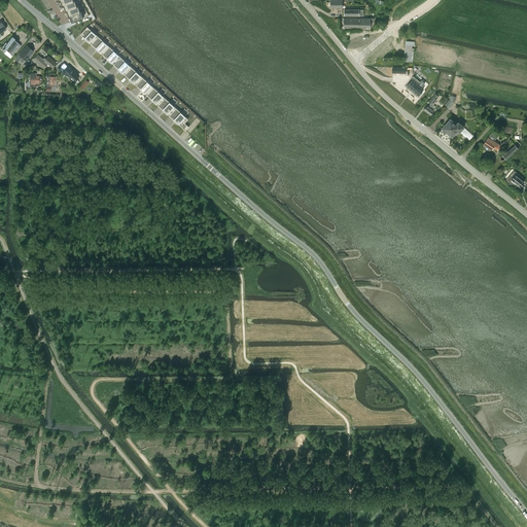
[(74,1),(63,4),(65,10),(67,10),(77,6),(75,0),(74,1)]
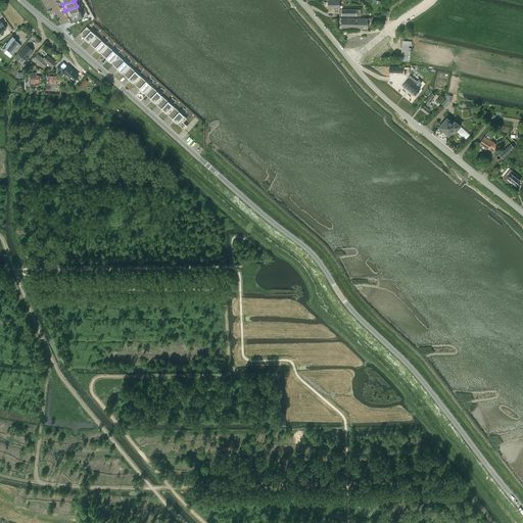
[(77,6),(66,10),(68,15),(69,15),(80,11),(78,5),(77,6)]
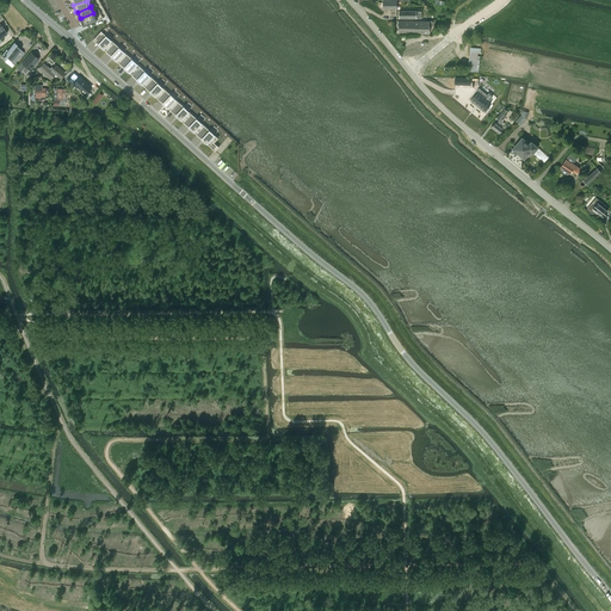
[(93,13),(81,18),(81,20),(82,24),(84,25),(97,20),(94,13),(93,13)]
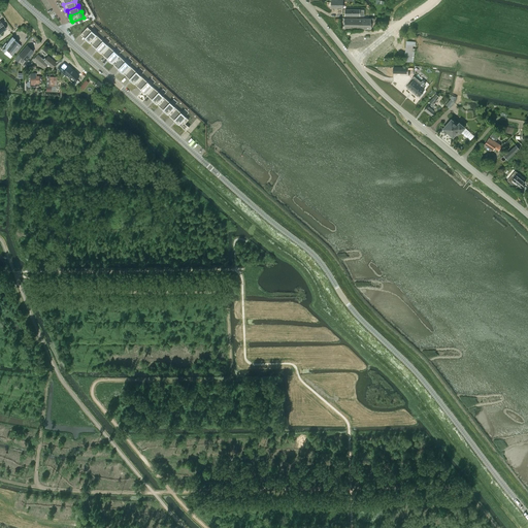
[(344,29),(350,29),(351,23),(355,23),(355,19),(344,18),(344,29)]
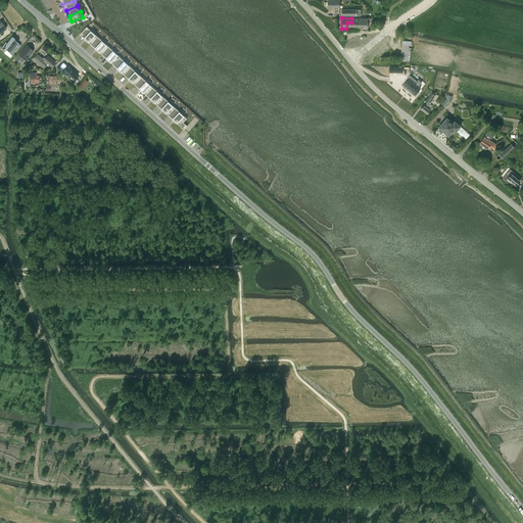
[(347,22),(346,29),(368,29),(368,20),(371,20),(371,18),(368,18),(351,18),(351,22),(347,22)]
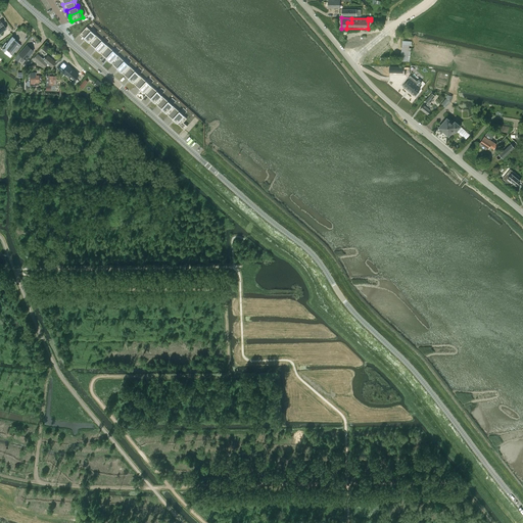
[(87,27),(80,34),(91,44),(98,37),(87,27)]
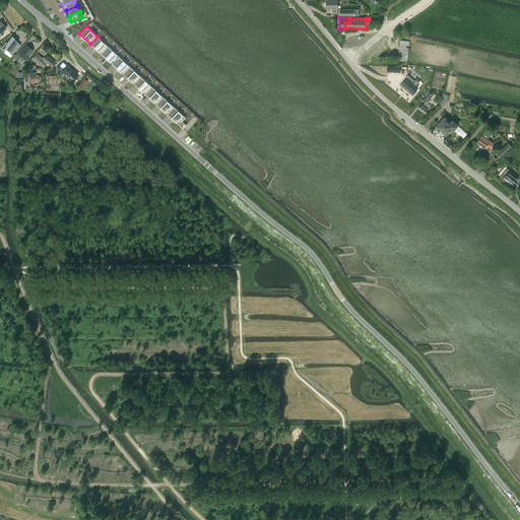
[(18,42),(14,39),(14,38),(12,36),(7,43),(5,42),(1,48),(5,51),(6,49),(10,52),(9,53),(11,55),(15,50),(20,45),(17,43),(18,42)]
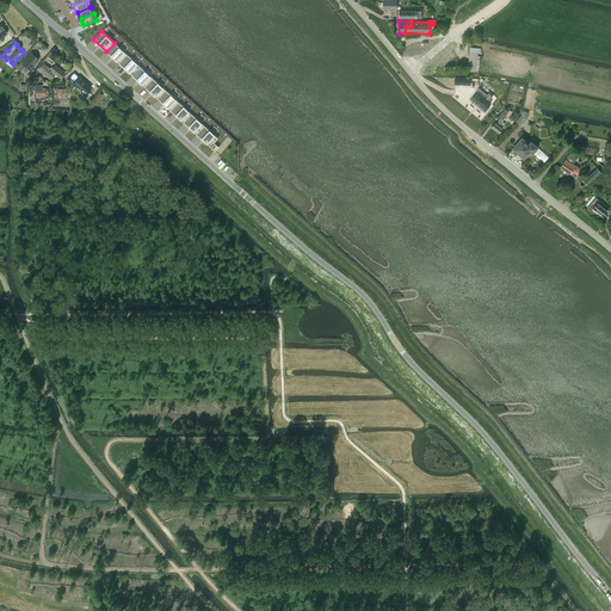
[(115,43),(106,51),(119,63),(128,55),(115,43)]
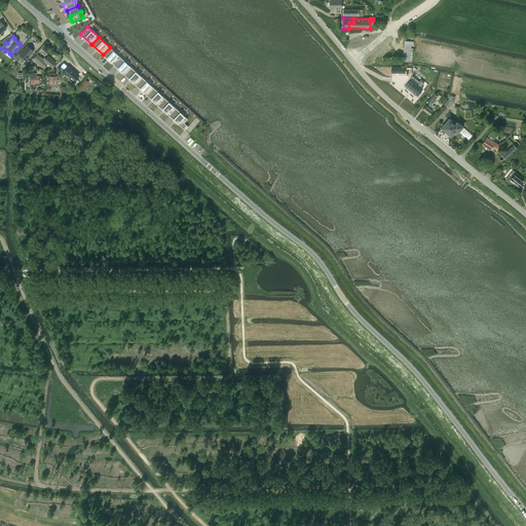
[(412,63),(414,42),(405,41),(402,62),(412,63)]
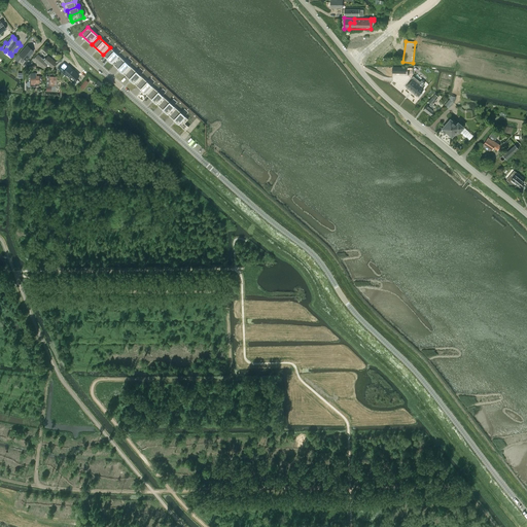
[(20,55),(14,60),(18,62),(22,57),(26,60),(34,51),(27,45),(20,55)]
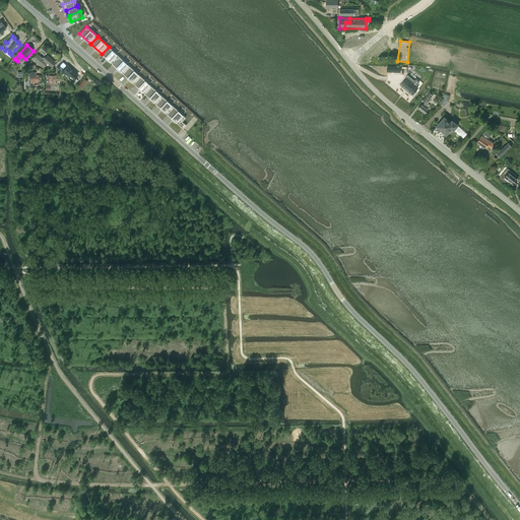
[(109,47),(102,54),(113,64),(120,57),(109,47)]
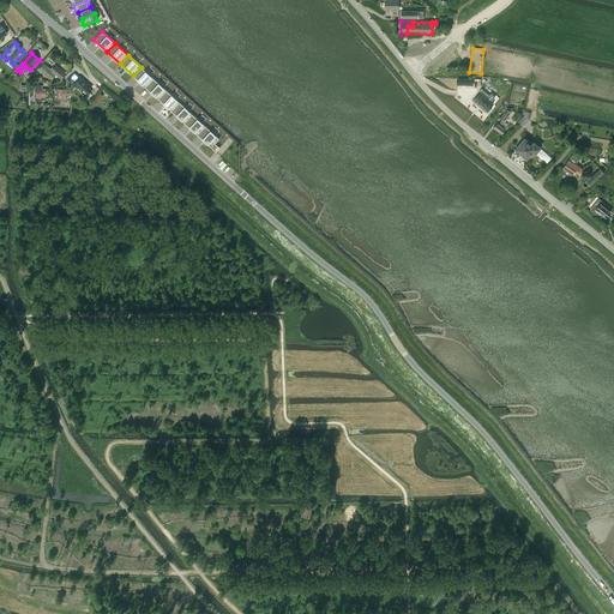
[(50,79),(52,79),(55,74),(52,71),(53,68),(52,67),(50,70),(50,68),(48,66),(48,67),(43,64),(38,70),(50,79)]
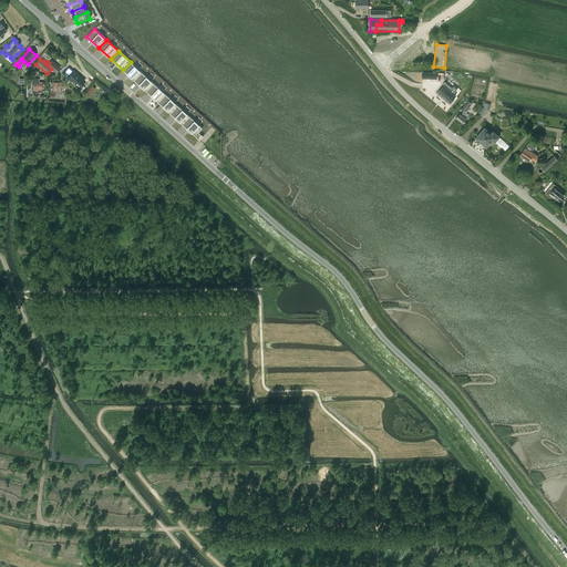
[(57,72),(60,68),(52,61),(49,63),(48,65),(51,69),(54,72),(57,72)]
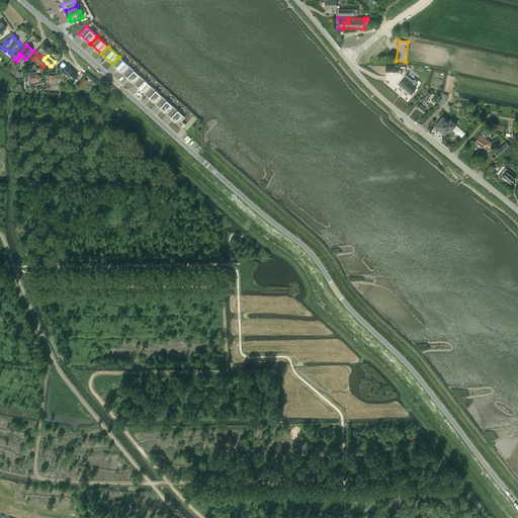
[(119,57),(112,64),(123,74),(130,67),(119,57)]
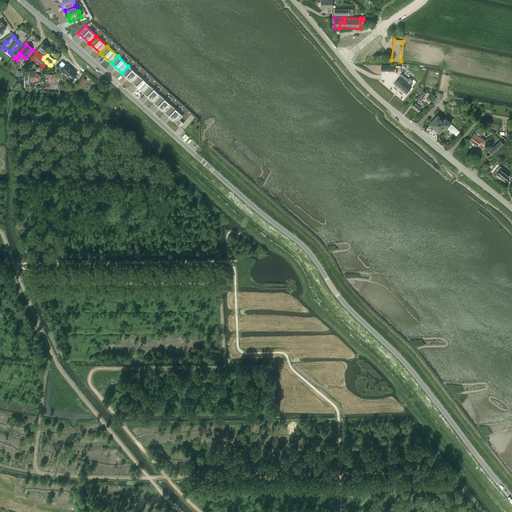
[(65,64),(60,69),(70,78),(75,73),(65,64)]
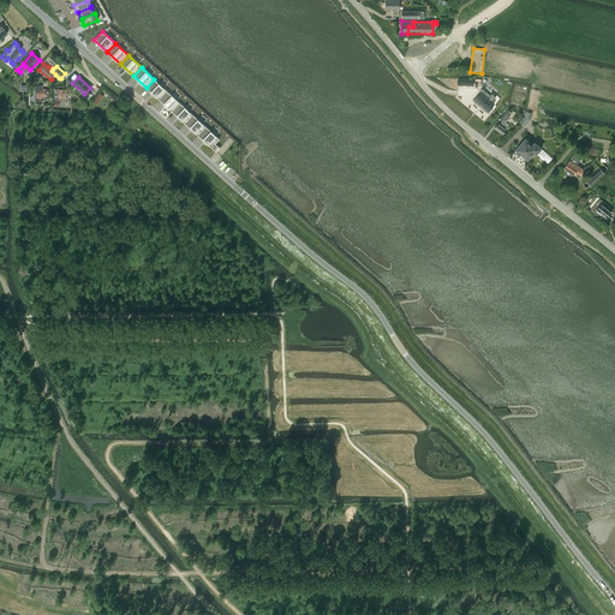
[(154,79),(147,88),(159,100),(167,90),(154,79)]
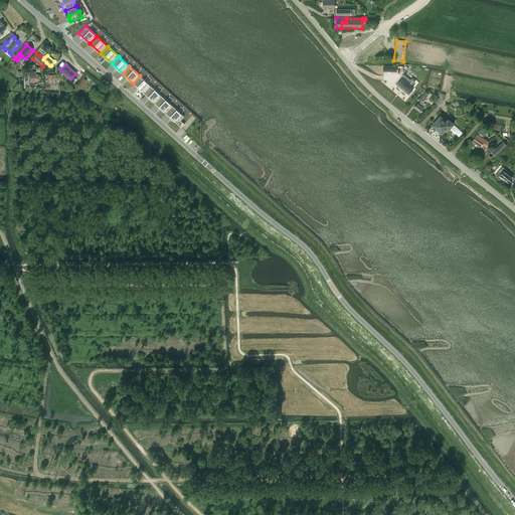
[(27,72),(27,79),(29,79),(29,83),(34,83),(38,83),(38,81),(40,81),(40,74),(38,74),(34,74),(34,71),(29,71),(27,72)]
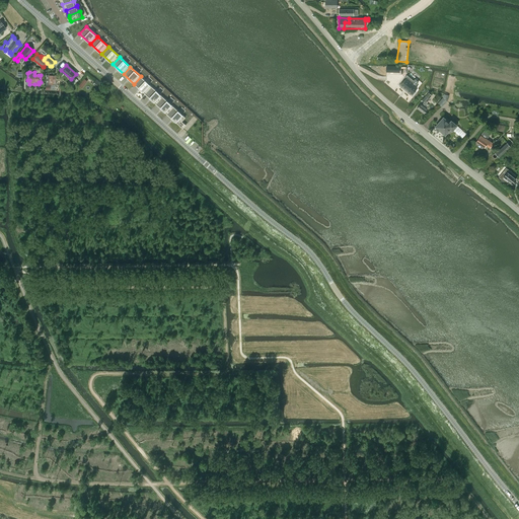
[(405,78),(400,84),(412,93),(416,87),(415,85),(418,81),(415,78),(413,80),(406,74),(404,77),(405,78)]
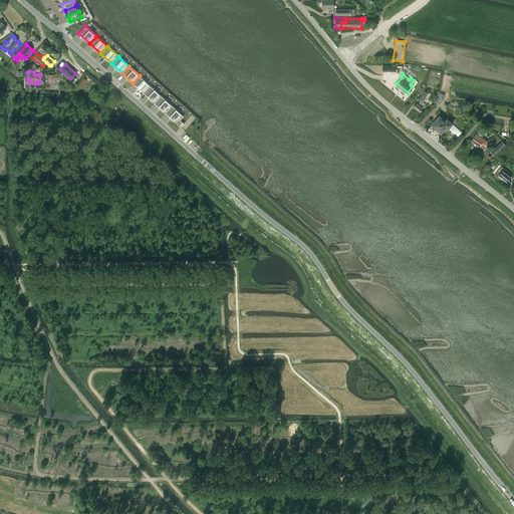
[(45,84),(45,88),(48,88),(48,85),(50,85),(54,85),(54,74),(45,74),(45,84)]
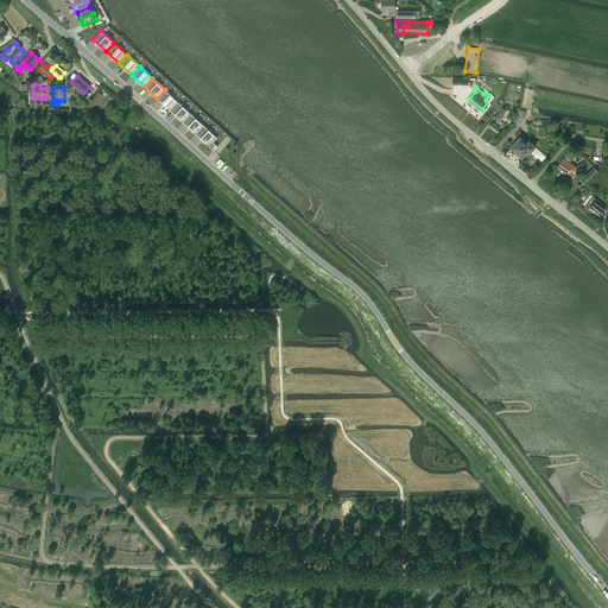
[(165,89),(157,99),(170,111),(178,101),(165,89)]
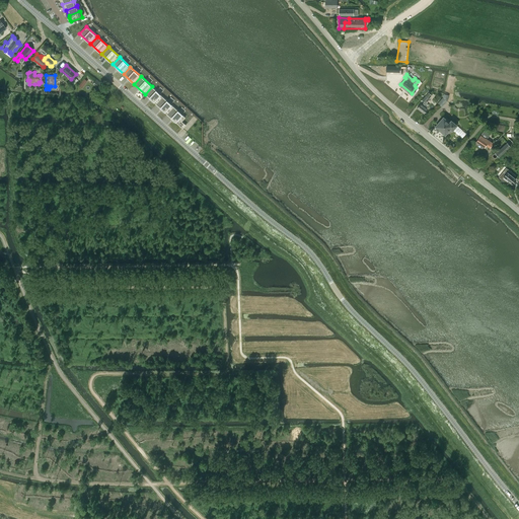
[(84,79),(79,86),(82,89),(87,81),(84,79)]
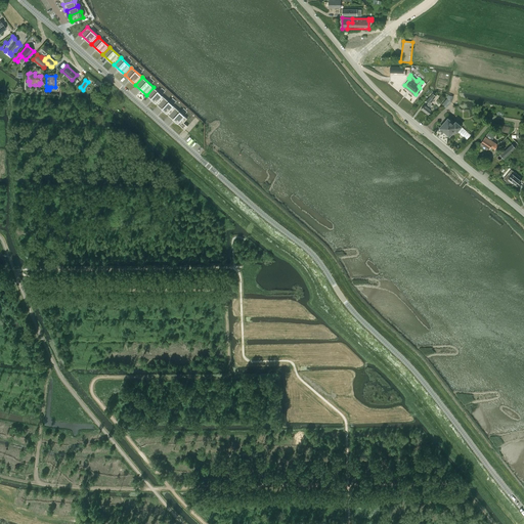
[(97,81),(96,81),(94,85),(100,90),(100,88),(104,91),(105,89),(104,88),(105,87),(97,81)]
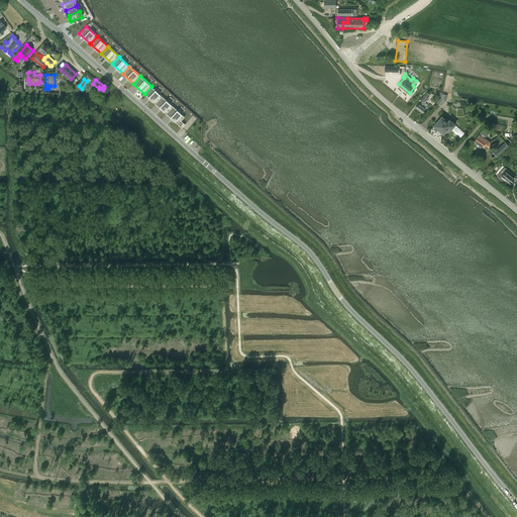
[(151,86),(144,94),(156,104),(163,96),(151,86)]
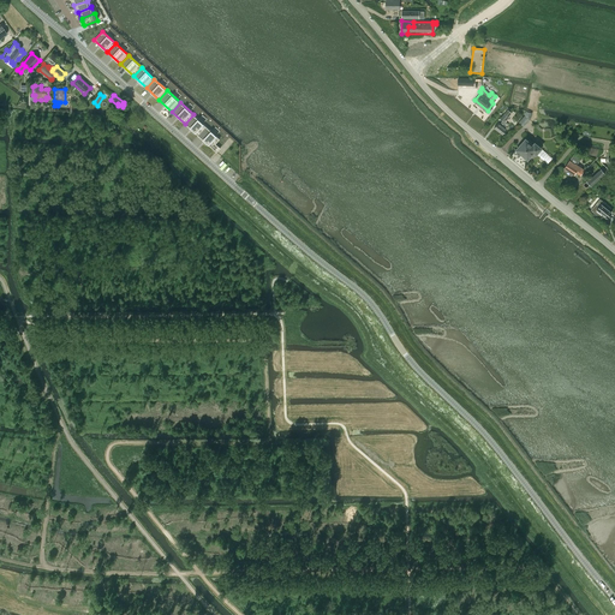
[(501,123),(500,125),(497,124),(494,129),(502,135),(506,130),(507,127),(503,125),(507,121),(505,120),(512,113),(508,109),(500,119),(502,120),(501,123)]
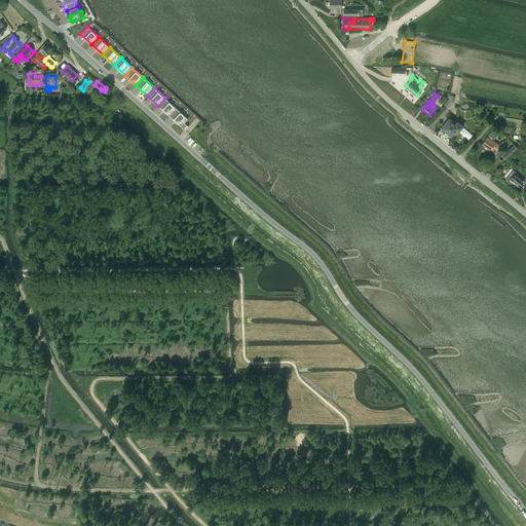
[(449,99),(443,105),(446,107),(451,101),(452,100),(453,97),(449,97),(449,99)]
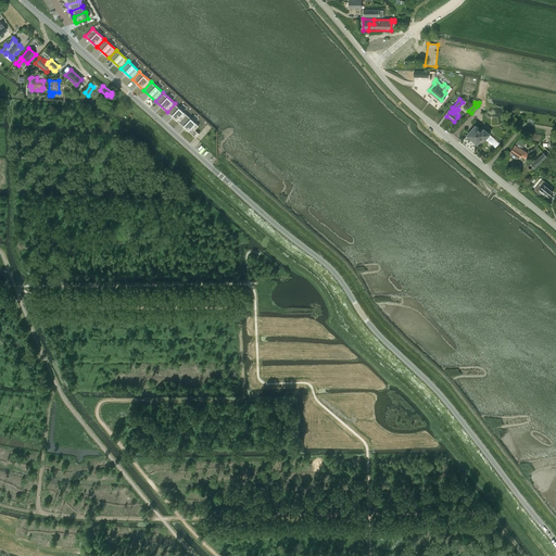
[(175,103),(167,112),(179,123),(187,114),(175,103)]
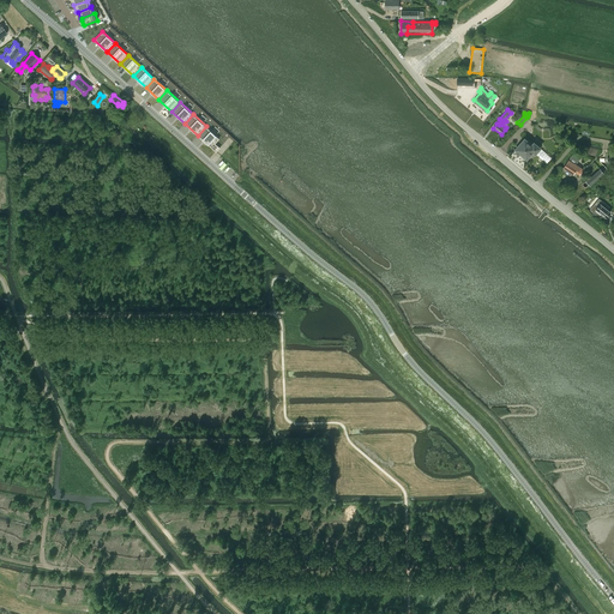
[(206,126),(198,136),(216,152),(218,150),(221,148),(215,143),(220,138),(217,136),(206,126)]
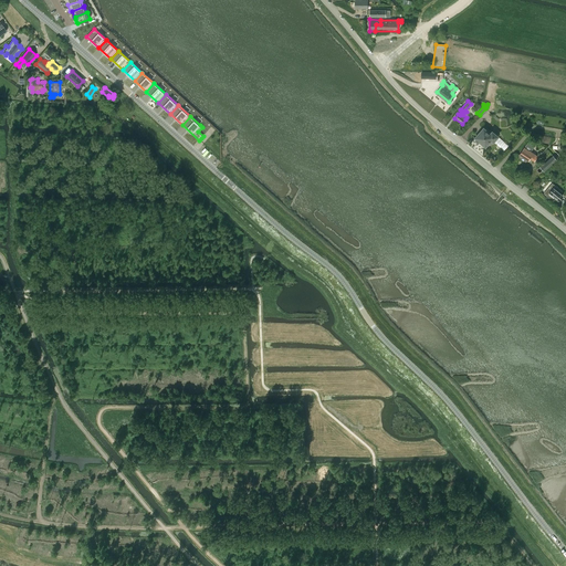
[(475,136),(473,138),(485,148),(486,146),(491,142),(493,144),(499,136),(492,130),(490,133),(483,127),(475,136)]
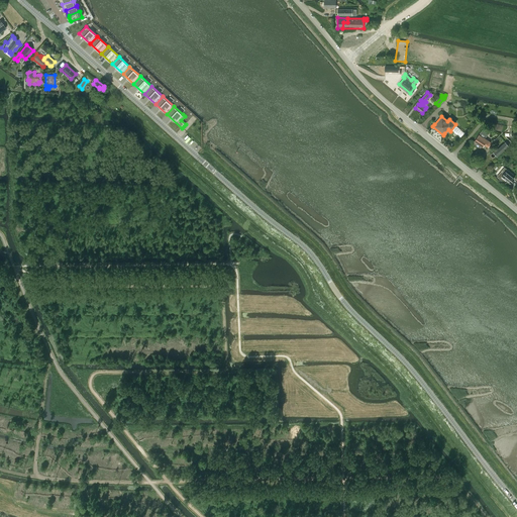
[(483,130),(475,141),(483,147),(485,144),(486,145),(488,147),(491,143),(489,142),(485,139),(488,134),(483,130)]
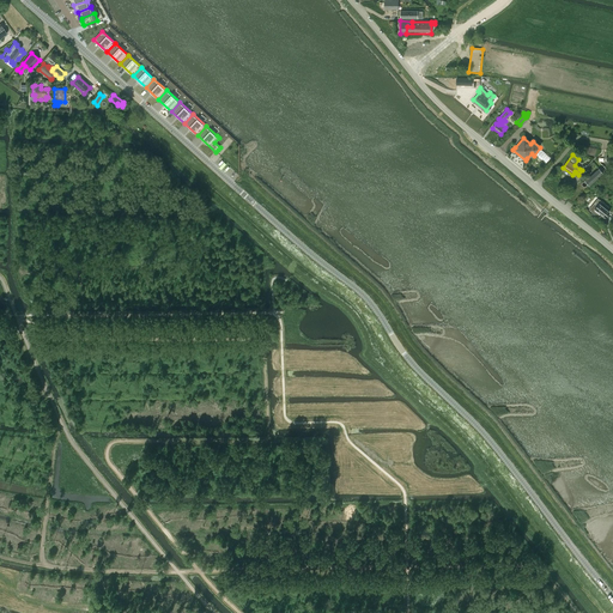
[(589,186),(602,173),(599,169),(584,181),(586,181),(584,182),(583,182),(582,182),(582,183),(582,184),(581,184),(581,186),(582,186),(582,187),(583,187),(583,188),(584,188),(586,188),(586,187),(587,187),(587,186),(587,184),(588,184),(589,186)]
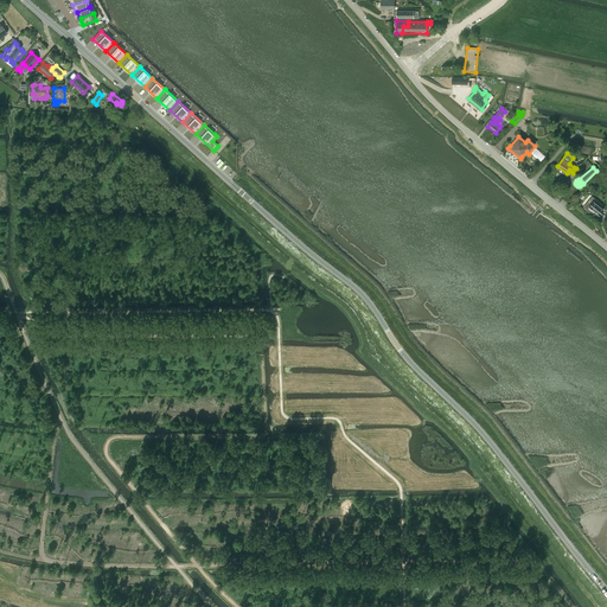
[(604,209),(593,200),(586,210),(593,217),(596,213),(599,215),(604,209)]
